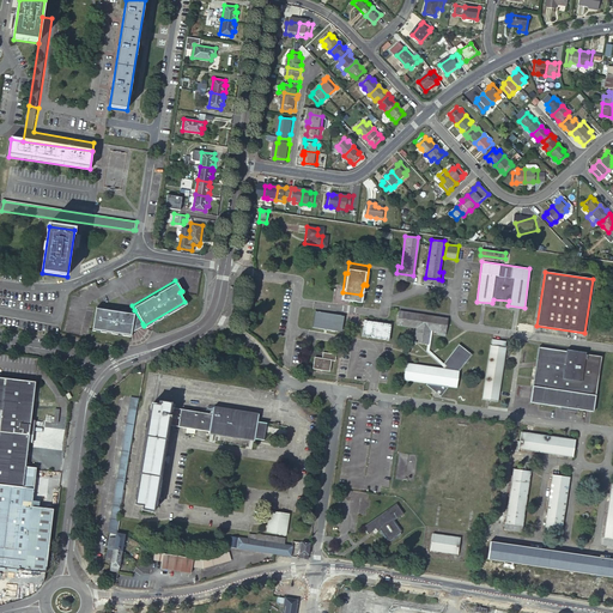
[(131,311),(93,305),(90,326),(128,332),(131,311)]
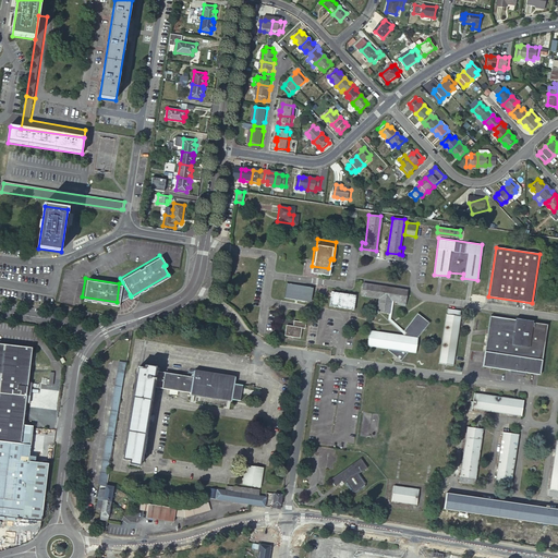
[(122,282),(119,283),(117,302),(126,296),(130,294),(122,282)]
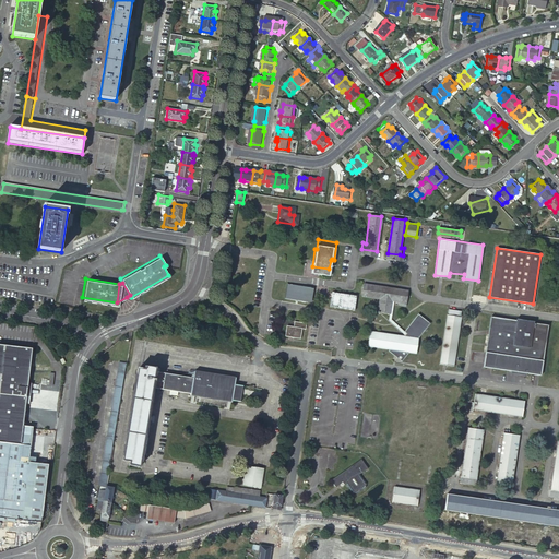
[(377,313),(390,316),(392,301),(394,302),(400,304),(400,306),(405,307),(408,292),(364,285),(361,300),(380,302),(379,308),(378,307),(377,313)]
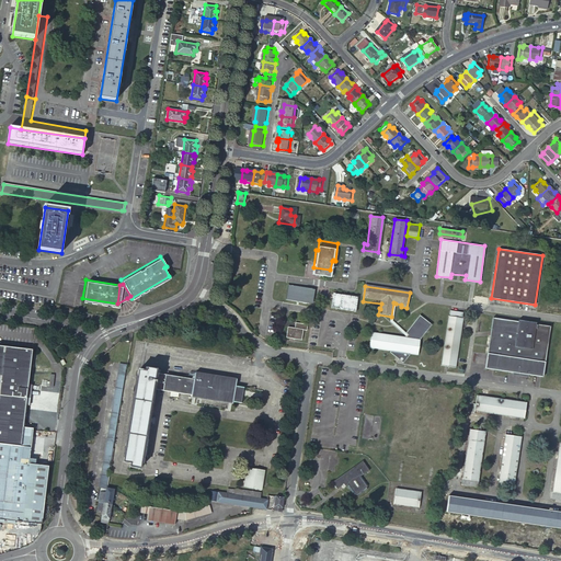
[(309,292),(290,289),(288,304),(307,307),(309,292)]
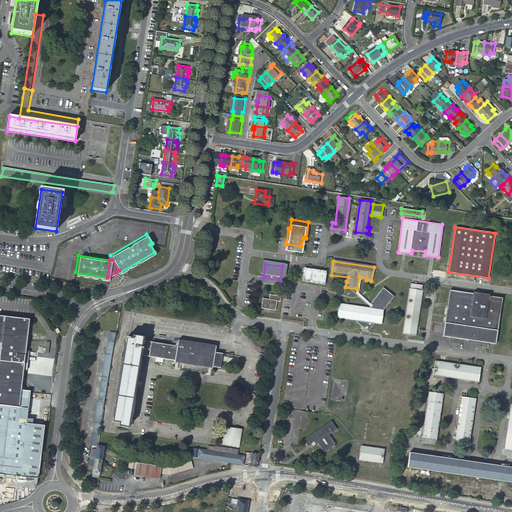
[(327,274),(306,270),(306,271),(304,271),(302,284),(325,288),(327,274)]
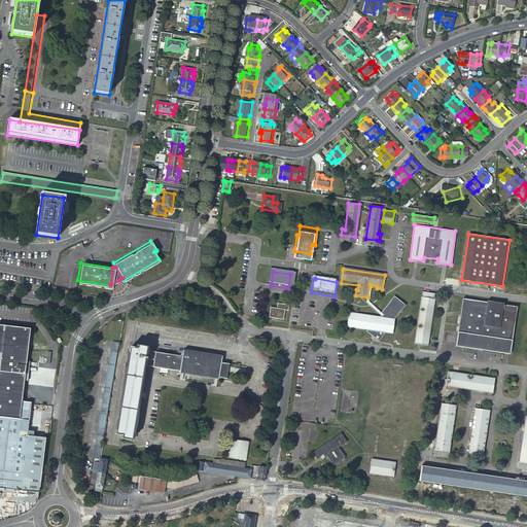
[(370,284),(367,297),(366,300),(381,316),(382,314),(381,313),(370,299),(372,285),(370,284)]
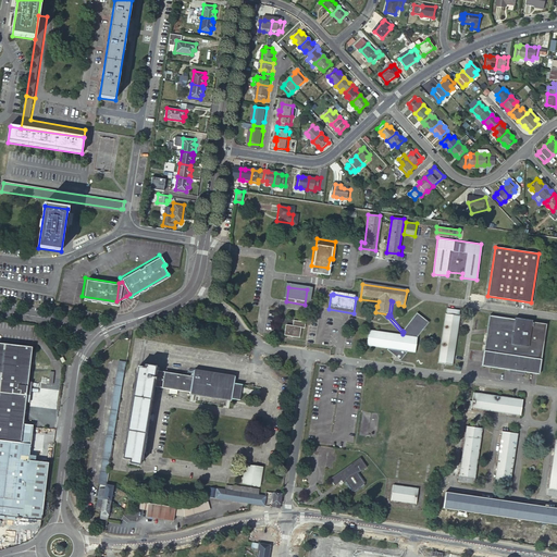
[(458,309),(447,308),(441,353),(452,355),(458,309)]
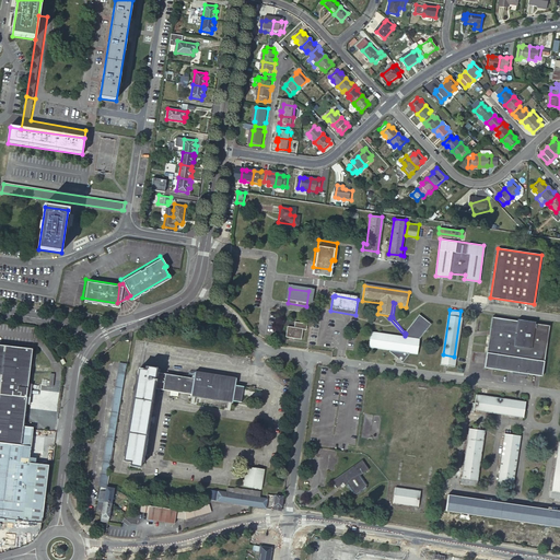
[(371,331),(369,347),(392,350),(389,351),(397,358),(398,357),(400,358),(399,359),(404,362),(411,353),(418,354),(420,338),(432,324),(420,314),(405,333),(406,334),(405,336),(371,331)]
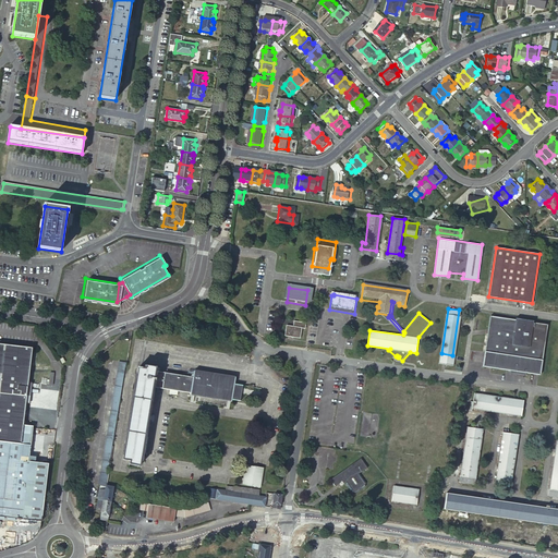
[(516,320),(490,316),(484,366),(511,371),(518,372),(518,374),(526,375),(526,373),(541,375),(547,325),(533,323),(534,322),(524,319),(524,322),(516,320)]
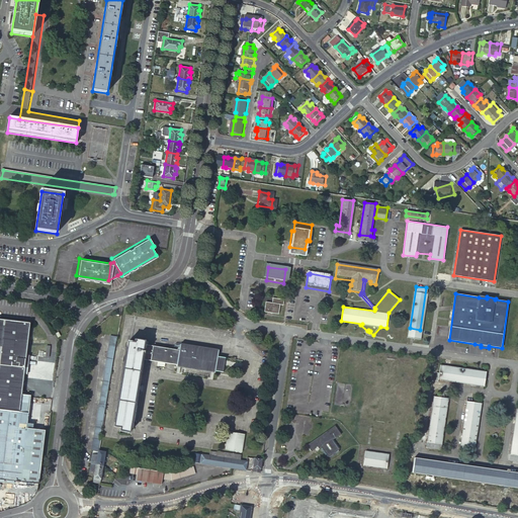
[(283,299),(272,297),(272,303),(265,301),(264,312),(278,314),(279,305),(282,305),(283,299)]
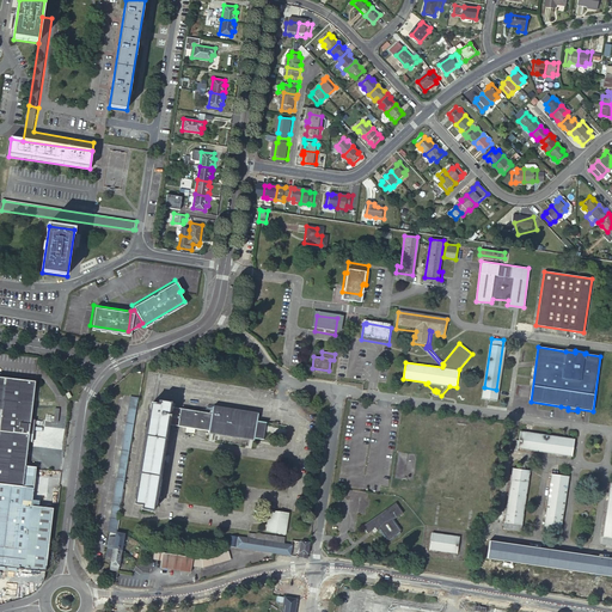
[(0,483),(23,487),(24,465),(34,386),(35,381),(30,380),(30,381),(0,378),(0,483)]
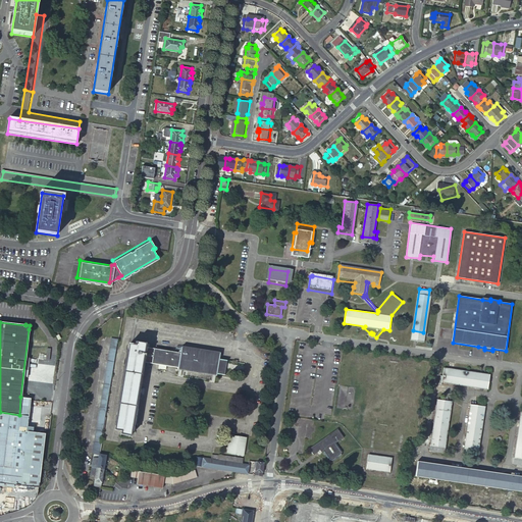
[(111,338),(94,441),(100,444),(117,340),(111,338)]
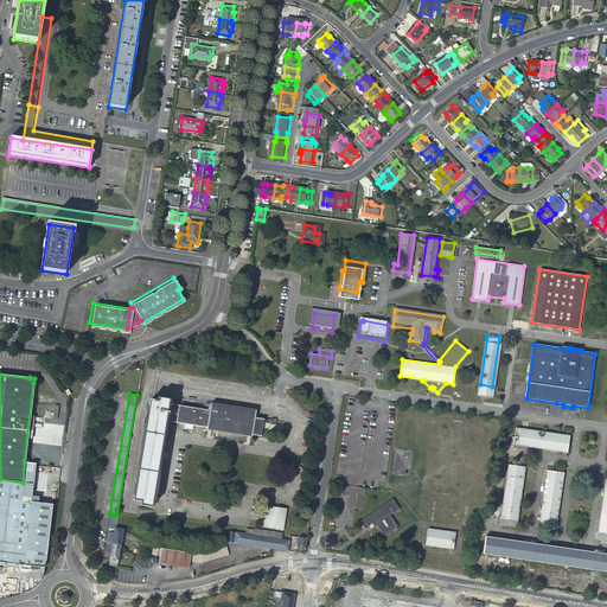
[(158,402),(149,401),(133,500),(141,502),(140,504),(152,506),(166,422),(206,429),(206,430),(250,439),(251,436),(280,441),(283,423),(254,419),(255,410),(210,403),(209,410),(168,404),(170,400),(158,398),(158,402)]
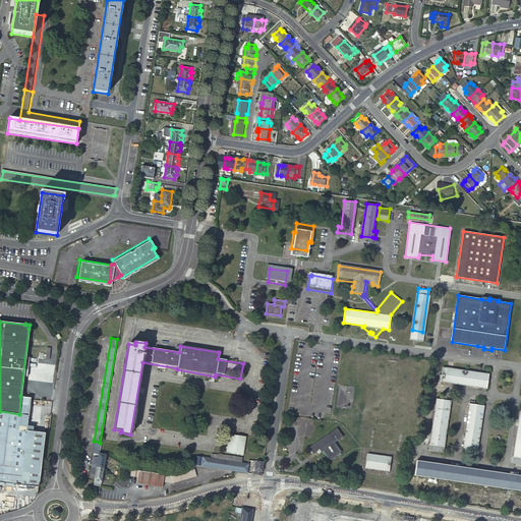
[(488,374),(443,367),(441,383),(486,390),(488,374)]
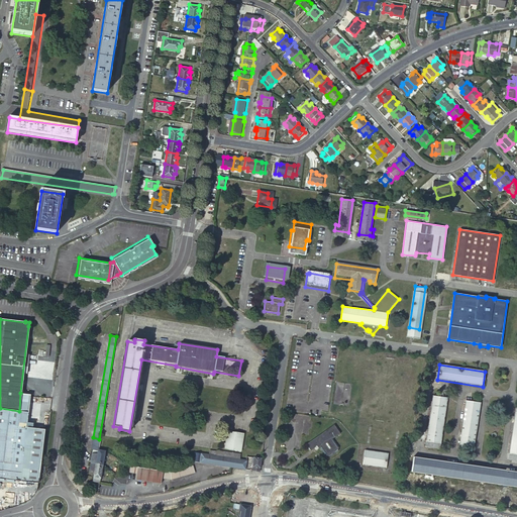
[(19,411),(17,424),(19,424),(19,426),(30,427),(30,422),(24,421),(27,394),(20,393),(19,411)]
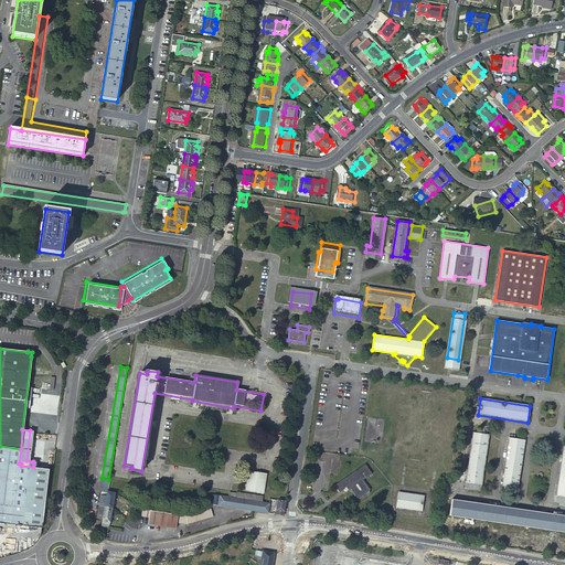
[(489,436),(472,433),(466,483),(481,486),(489,436)]
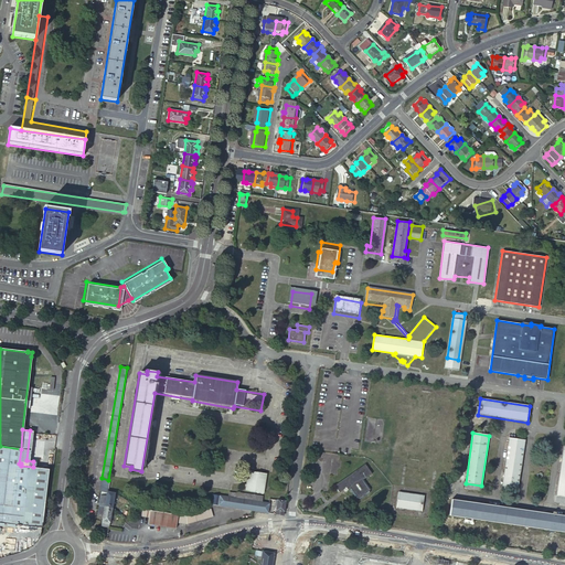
[(525,441),(509,438),(501,489),(518,491),(525,441)]
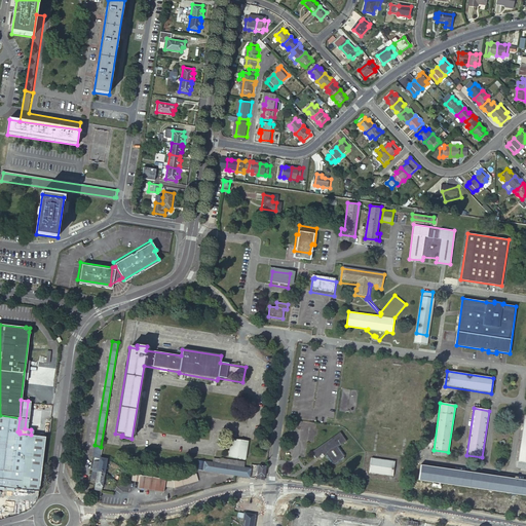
[(38,490),(39,488),(45,437),(31,435),(20,434),(20,431),(17,431),(20,418),(0,415),(0,485),(20,488),(38,490)]
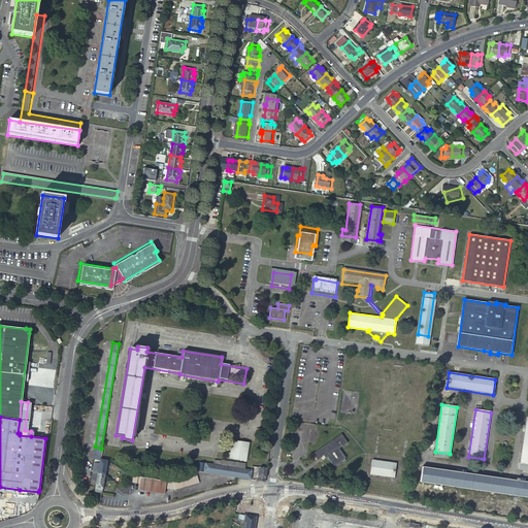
[(317,459),(323,456),(324,455),(326,457),(327,457),(333,465),(336,466),(345,460),(345,456),(340,448),(348,442),(341,433),(312,453),(317,459)]
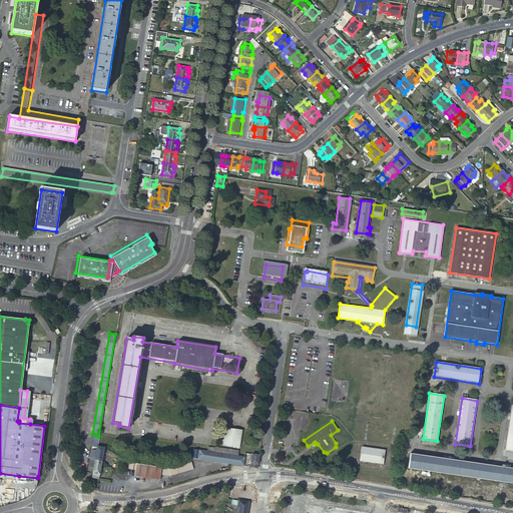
[(242,430),(226,428),(223,446),(239,448),(242,430)]
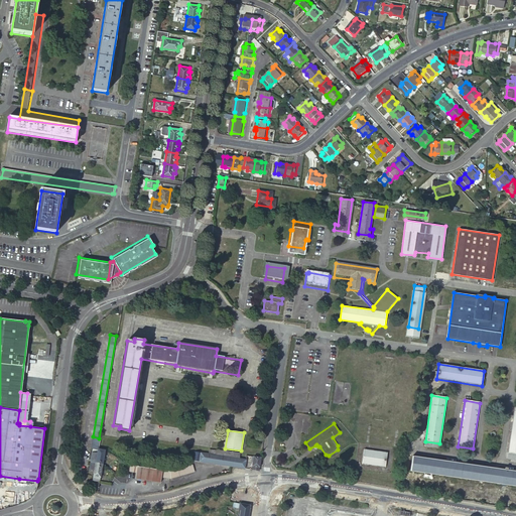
[(91,448),(98,449),(99,438),(93,436),(91,448)]
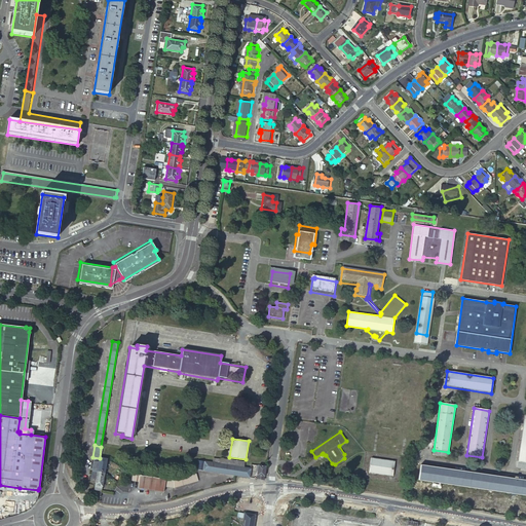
[(102,491),(107,459),(101,458),(100,462),(97,481),(95,490),(102,491)]
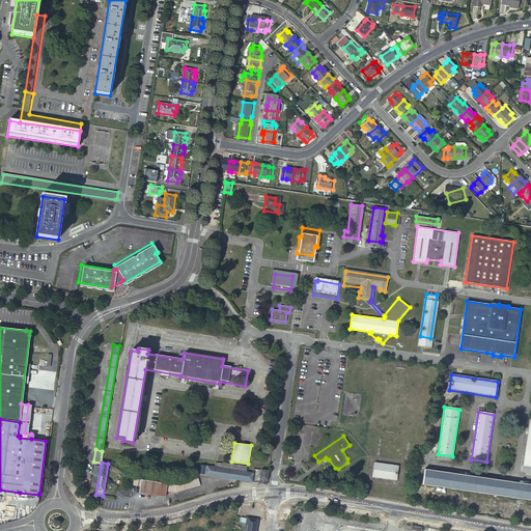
[(215,468),(240,471),(247,472),(248,467),(224,464),(223,464),(216,463),(215,468)]
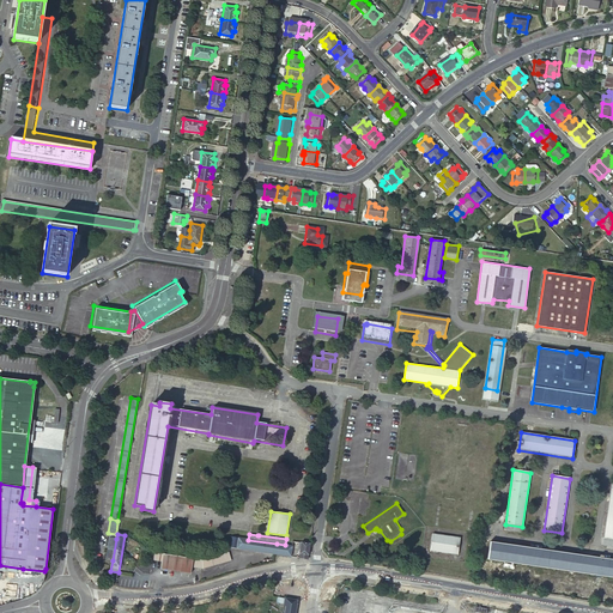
[(460,538),(432,534),(430,551),(457,556),(460,538)]
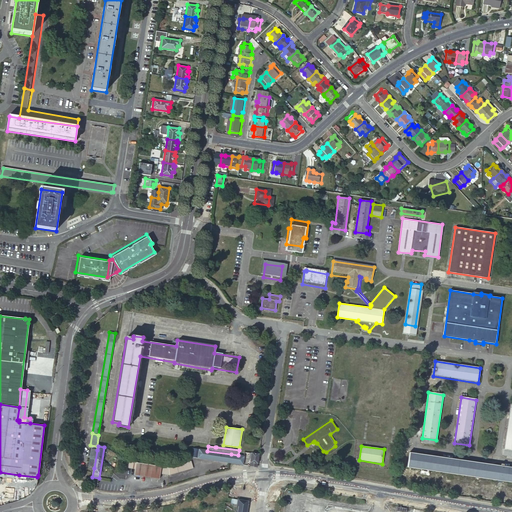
[(94,468),(97,450),(91,449),(87,467),(94,468)]
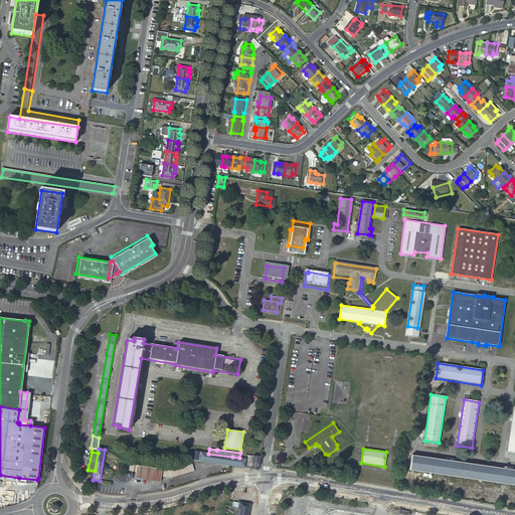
[(193,460),(231,466),(232,457),(208,454),(194,452),(193,460)]
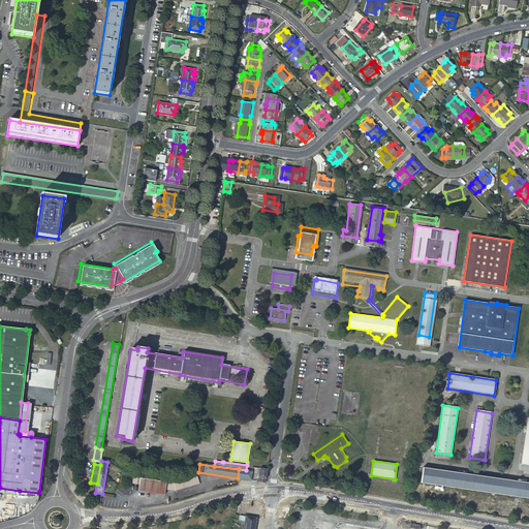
[(266,484),(268,469),(260,468),(259,474),(258,483),(266,484)]
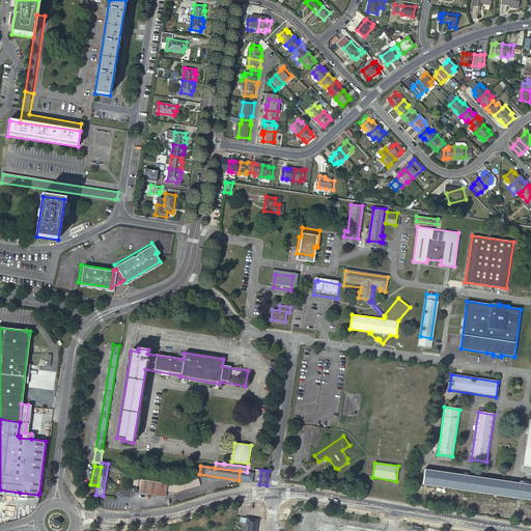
[(239,480),(252,482),(253,473),(247,472),(240,471),(239,480)]
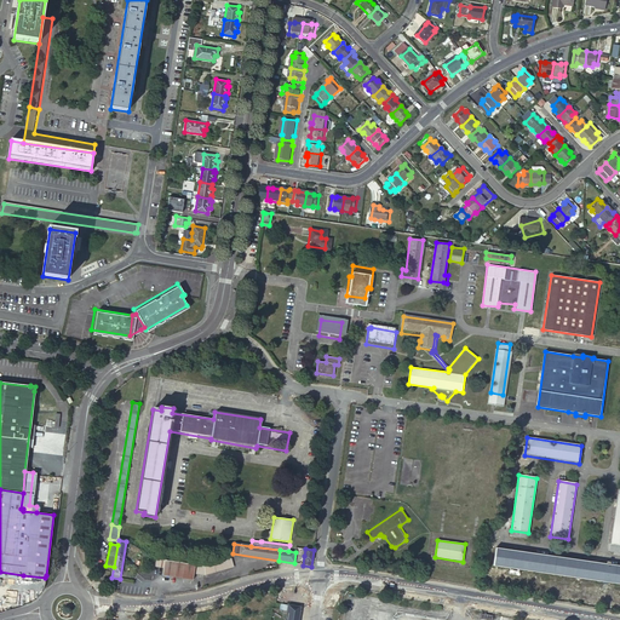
[(619,568),(495,550),(493,568),(619,586),(619,568)]
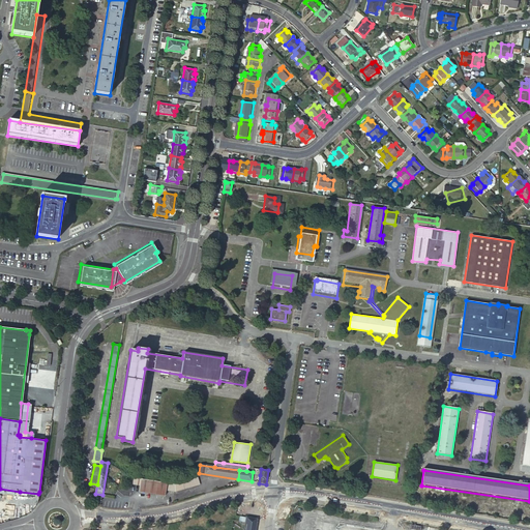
[(141,478),(134,477),(133,484),(141,486),(141,479),(141,478)]
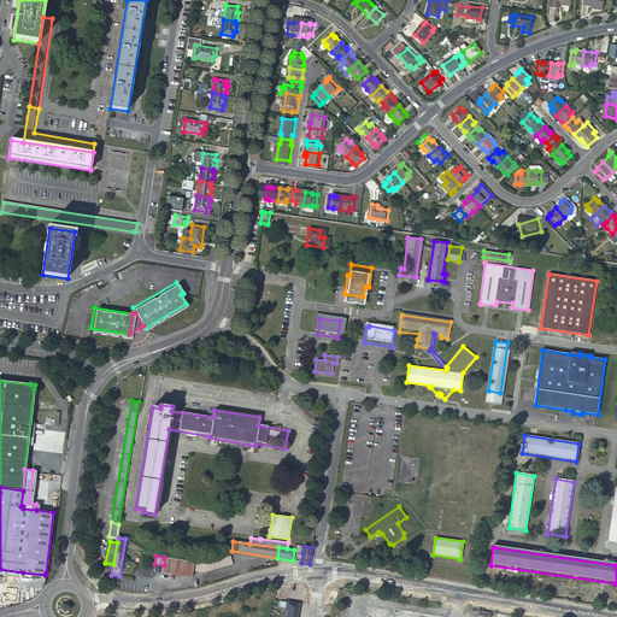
[(230,556),(203,564),(201,573),(205,573),(233,565),(230,556)]
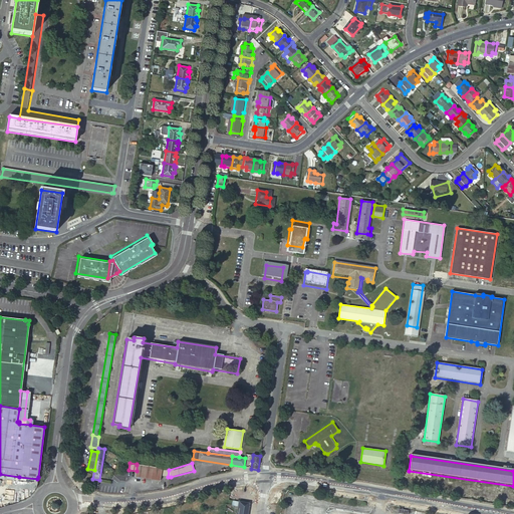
[(162,469),(137,465),(137,471),(136,478),(161,481),(161,476),(162,469)]
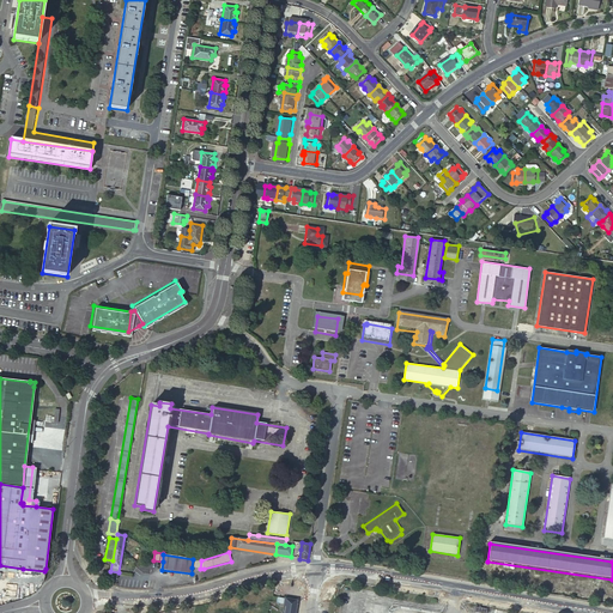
[(295,612),(297,600),(278,596),(277,602),(285,604),(283,612),(295,612)]
